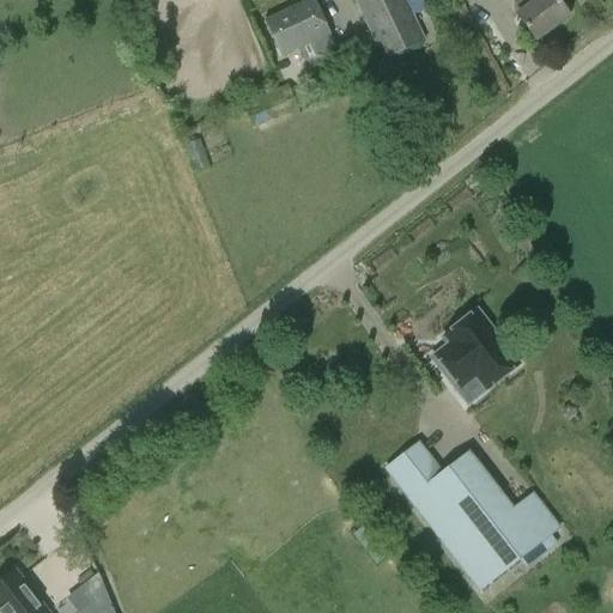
[(313,0),(307,0),(265,20),(280,56),(298,48),(304,60),(334,46),(313,0)]
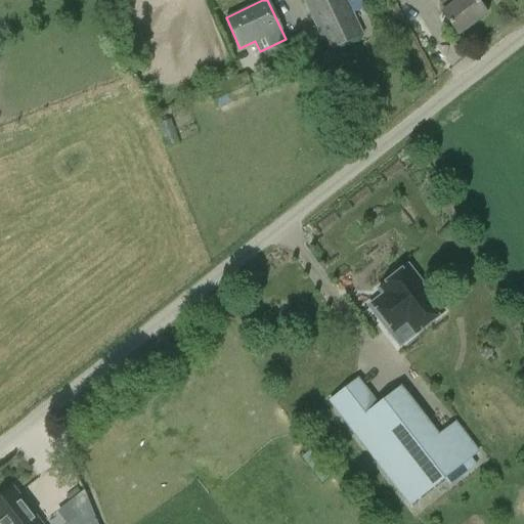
[(346,0),(302,0),(326,52),(363,36),(346,0)]
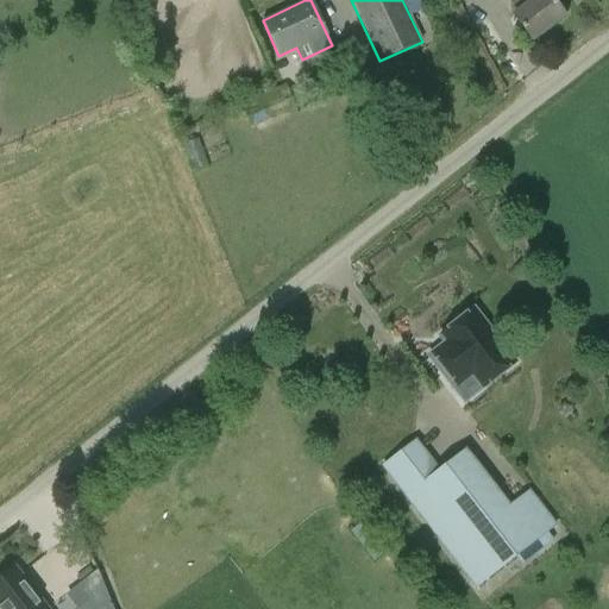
[(507,0),(516,11),(513,14),(534,39),(565,16),(552,0),(507,0)]
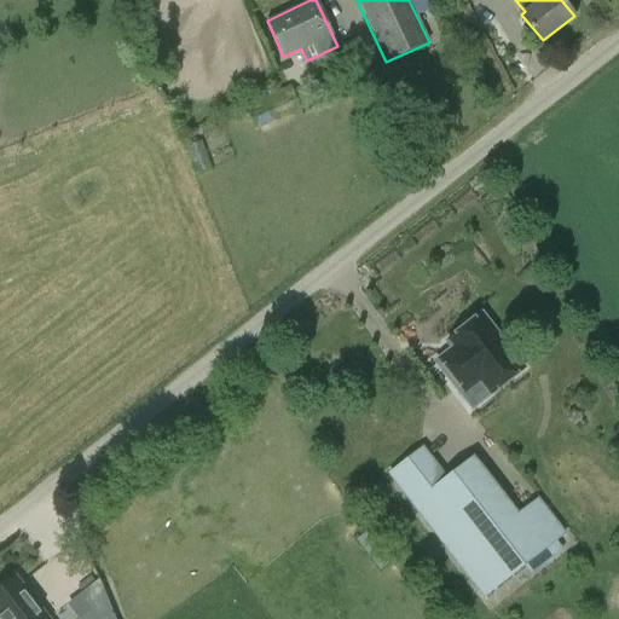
[(503,346),(479,314),(476,316),(472,316),(463,322),(462,327),(447,339),(453,347),(437,359),(441,365),(438,368),(445,376),(451,385),(453,382),(463,394),(480,382),(486,389),(521,364),(505,343),(503,346)]
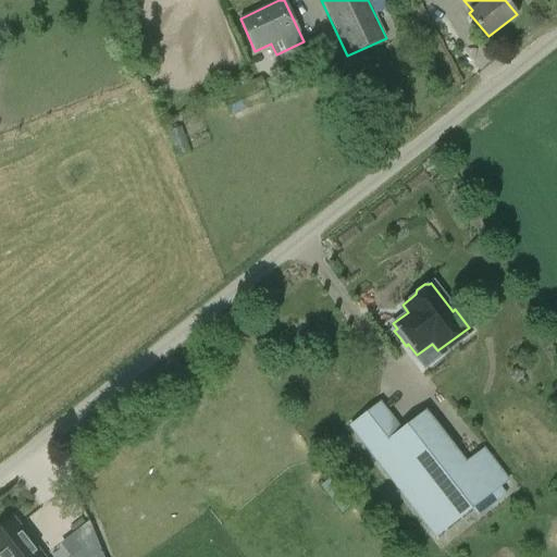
[(379,405),(350,426),(435,537),(508,481),(484,450),(463,467),(423,415),(400,432),(379,405)]
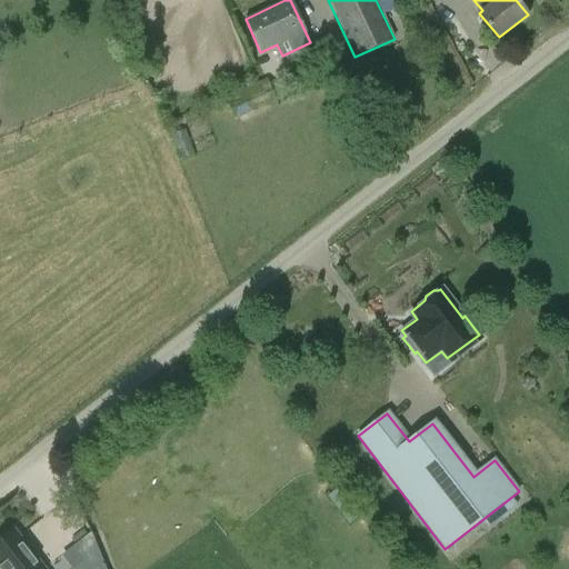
[(108,568),(92,529),(61,553),(73,568),(108,568)]
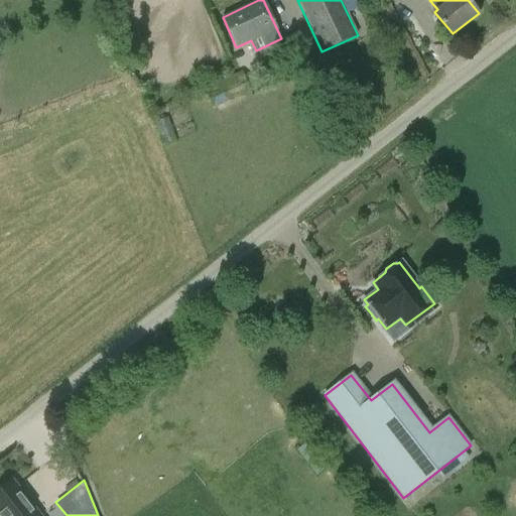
[(0,492),(0,514),(1,515),(39,515),(14,482),(0,492)]
